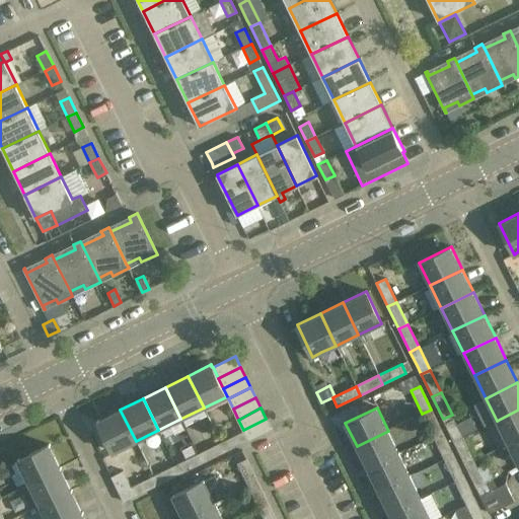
[(136,441),(120,410),(97,421),(113,452),(136,441)]
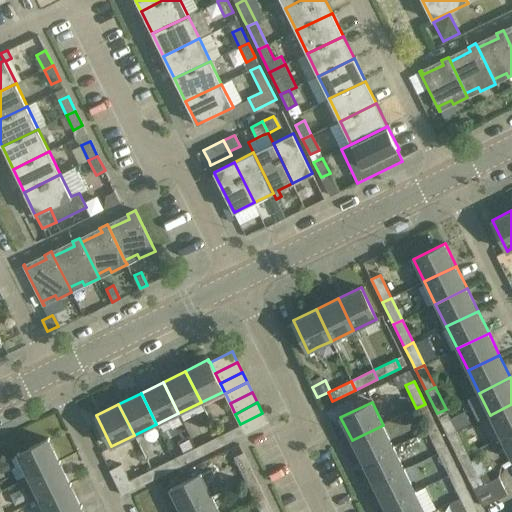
[(427,431),(436,426),(425,404),(416,408),(427,431)]
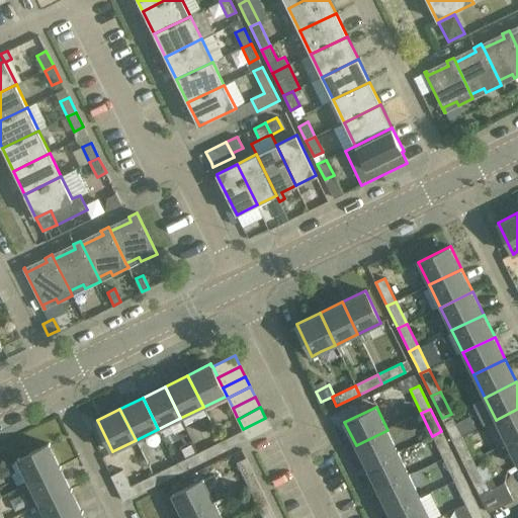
[(517,436),(517,409),(496,420),(507,442),(517,436)]
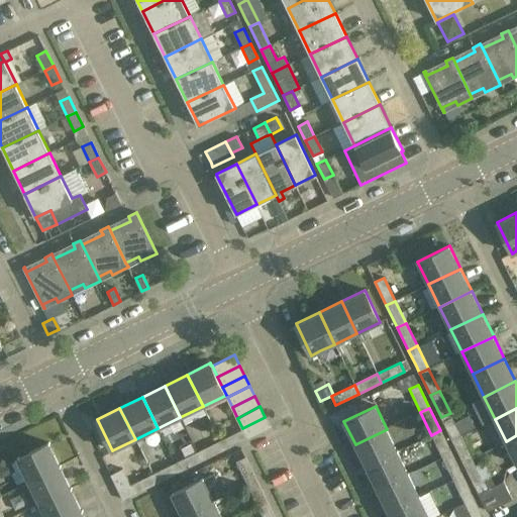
[(452,440),(460,435),(450,413),(441,417),(452,440)]
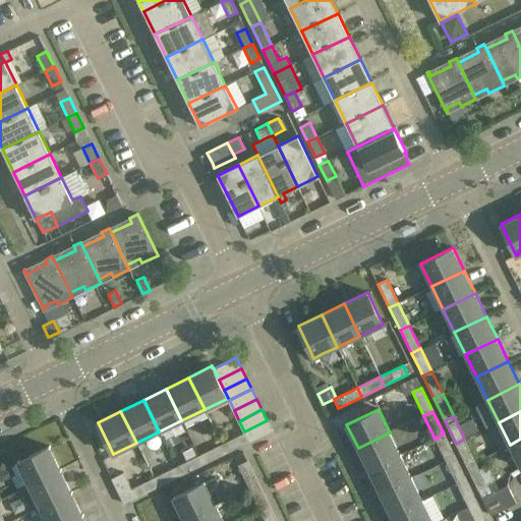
[(267,420),(244,431),(245,432),(249,442),(272,430),(267,420)]
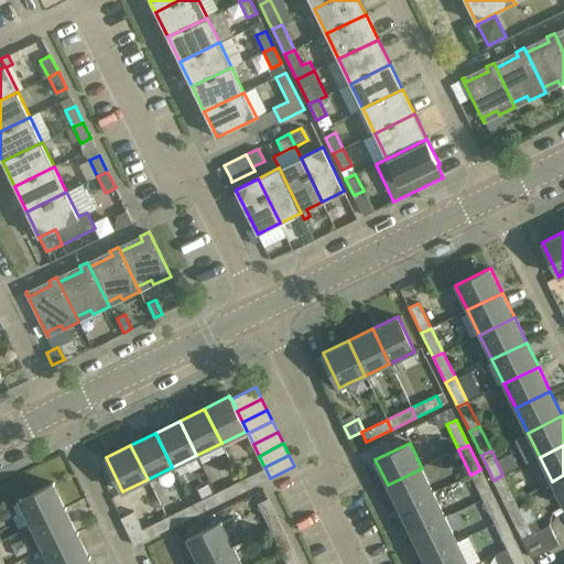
[(245,491),(270,478),(266,468),(240,480),(245,491)]
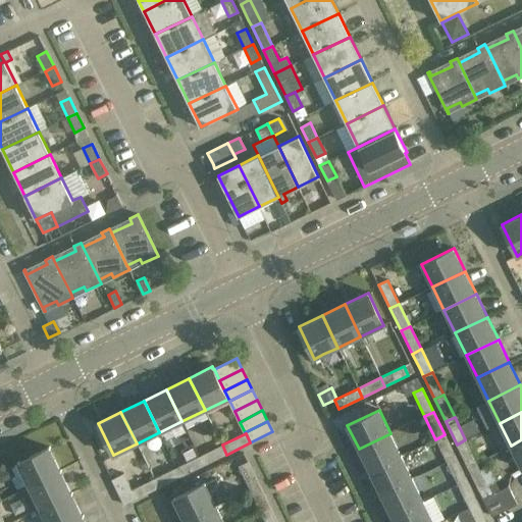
[(369,471),(402,456),(390,433),(359,449),(369,471)]
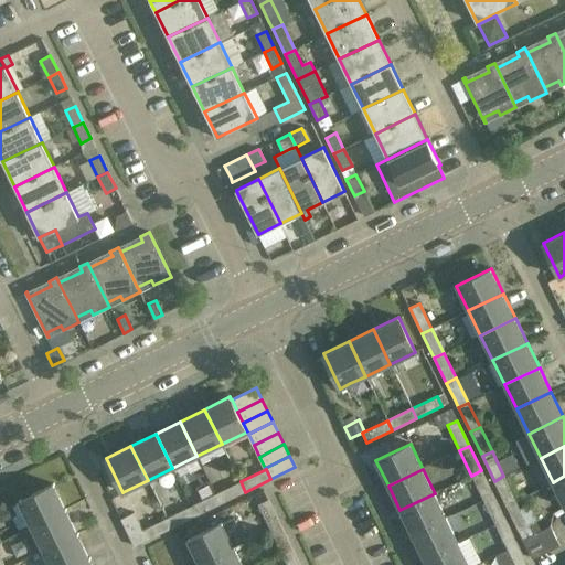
[(493,496),(481,470),(471,476),(483,500),(493,496)]
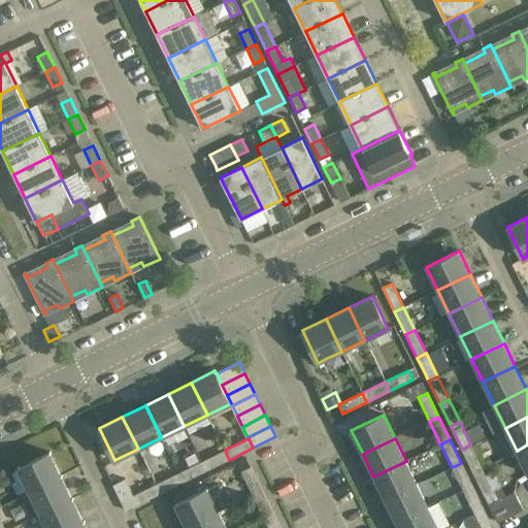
[(482,468),(470,444),(462,450),(472,472),(482,468)]
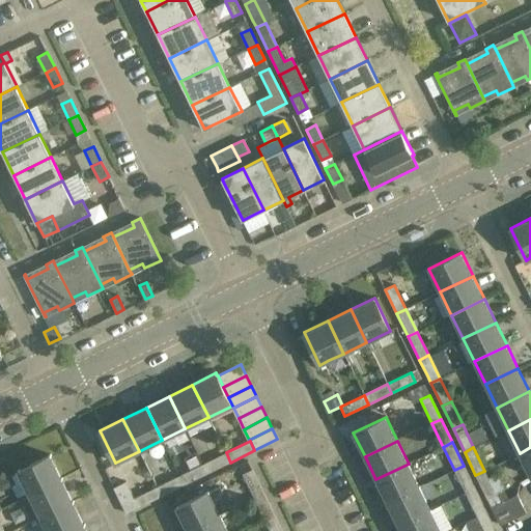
[(530,447),(520,453),(530,477),(530,476),(530,447)]
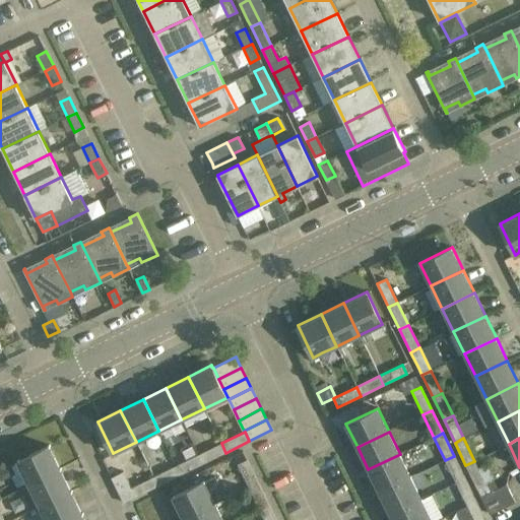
[(225,453),(221,443),(199,454),(203,463),(225,453)]
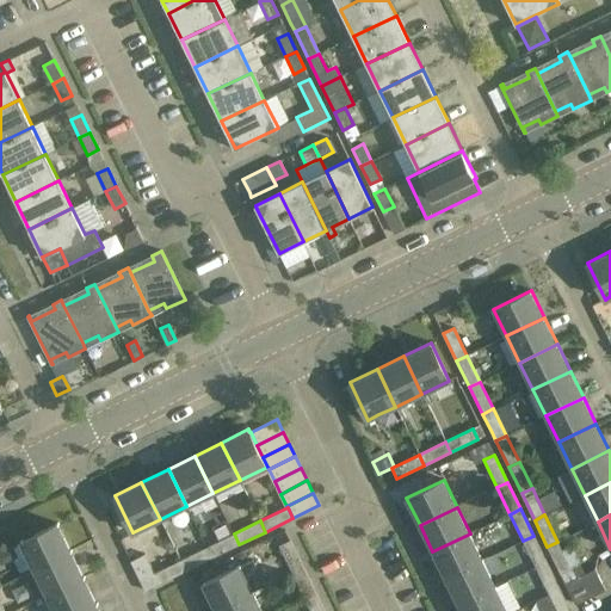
[(20,542),(34,569),(71,550),(57,524),(20,542)]
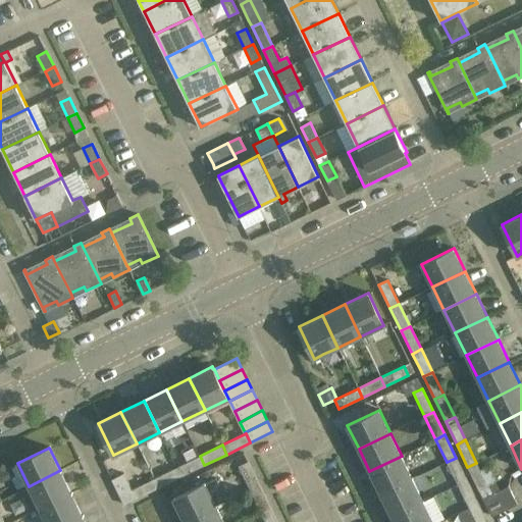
[(181,477),(204,465),(200,456),(176,467),(181,477)]
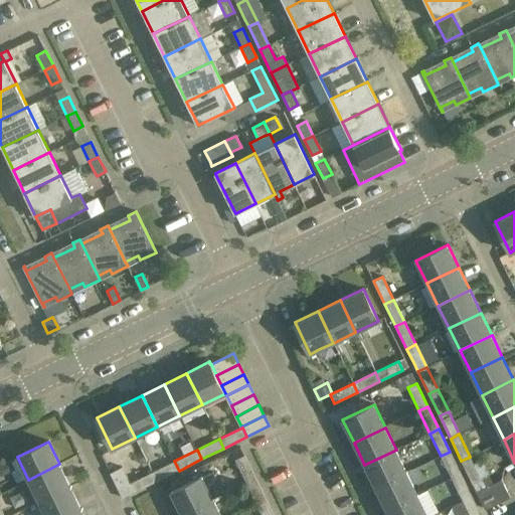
[(375,488),(407,472),(396,450),(364,465),(375,488)]
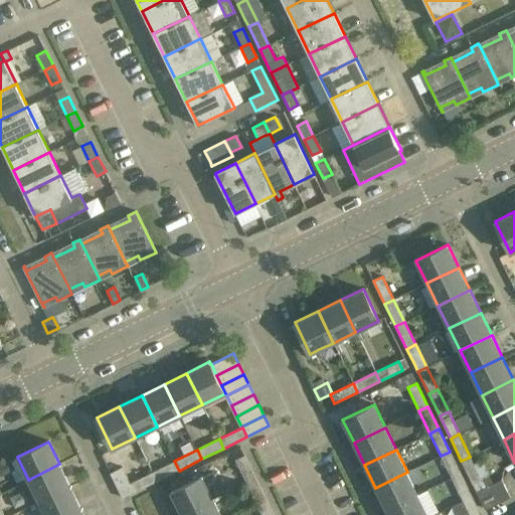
[(452,478),(461,474),(450,452),(441,456),(452,478)]
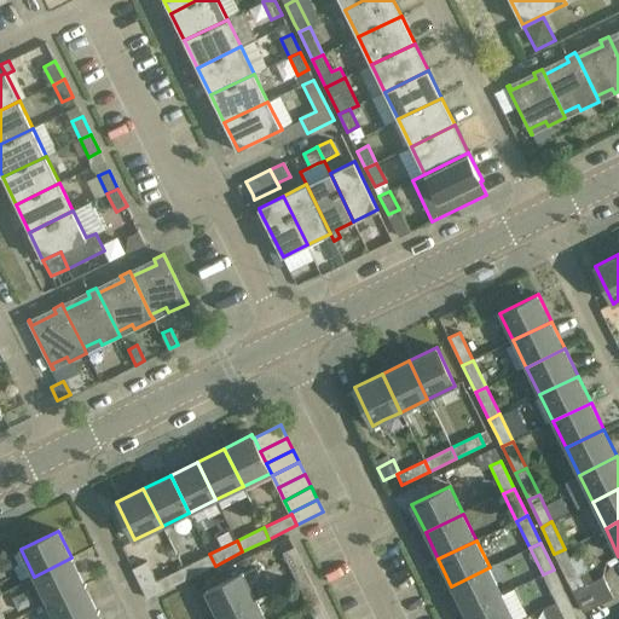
[(296,580),(307,576),(294,548),(283,553),(296,580)]
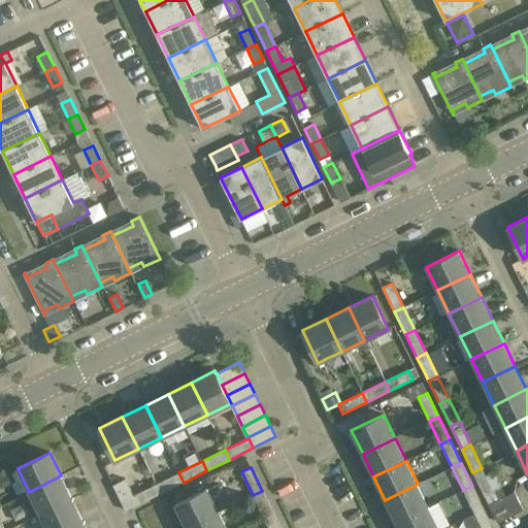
[(482,468),(472,472),(497,523),(523,509),(514,491),(497,499),(482,468)]
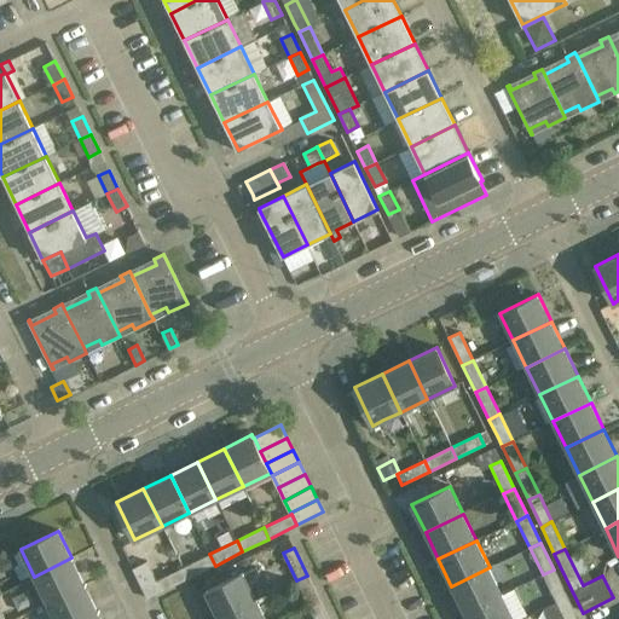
[(215,566),(209,554),(183,567),(187,579),(215,566)]
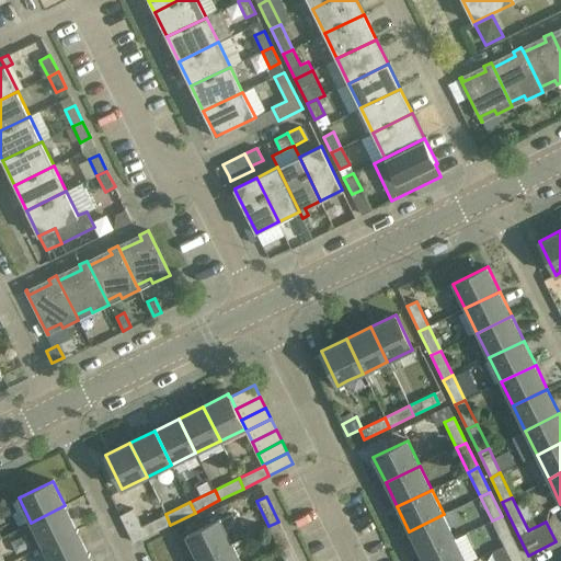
[(31,523),(43,547),(77,530),(65,505),(31,523)]
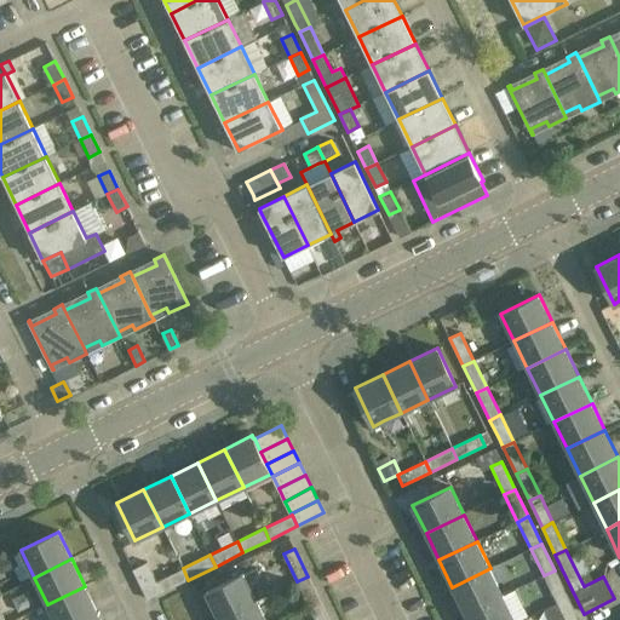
[(156,581),(147,562),(132,569),(148,600),(188,580),(183,568),(156,581)]
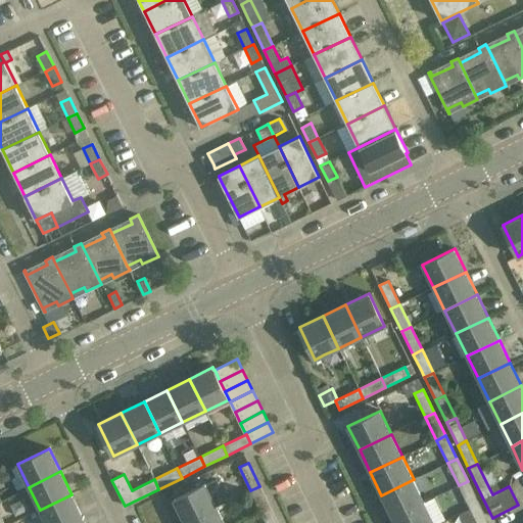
[(425,503),(414,479),(381,495),(392,518),(425,503)]
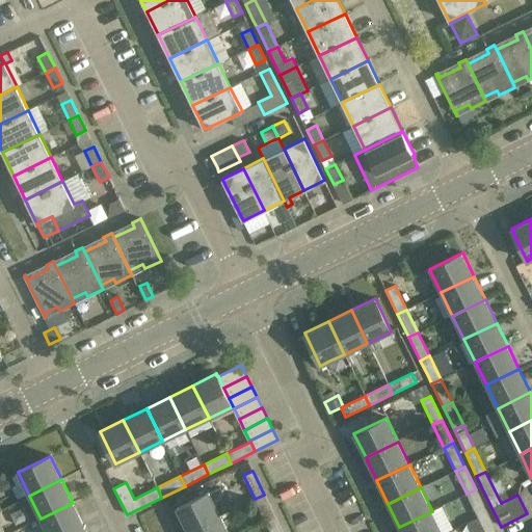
[(487,512),(476,489),(467,494),(478,517),(487,512)]
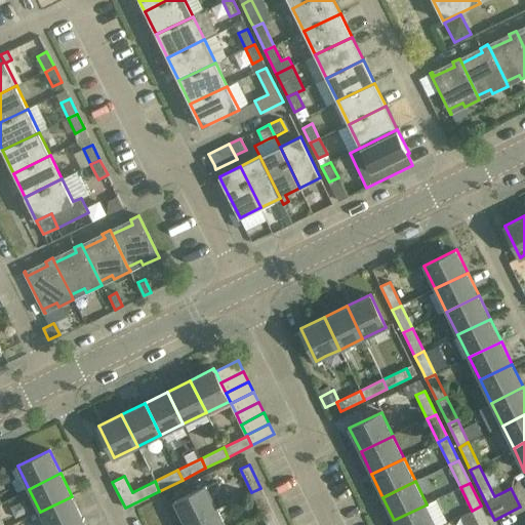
[(186,524),(217,509),(206,486),(174,501),(186,524)]
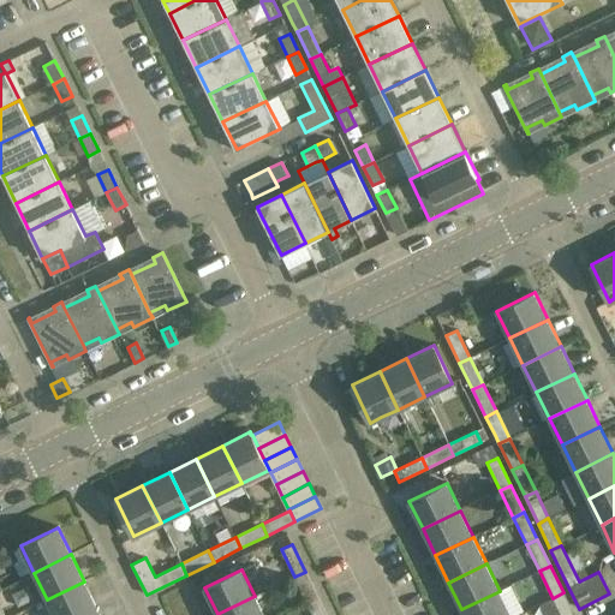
[(308,604),(318,598),(305,572),(294,577),(308,604)]
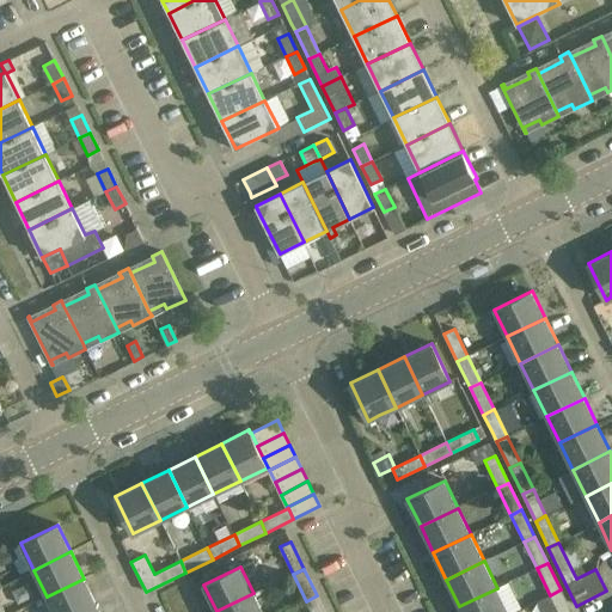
[(47,597),(54,611),(81,611),(97,605),(84,579),(47,597)]
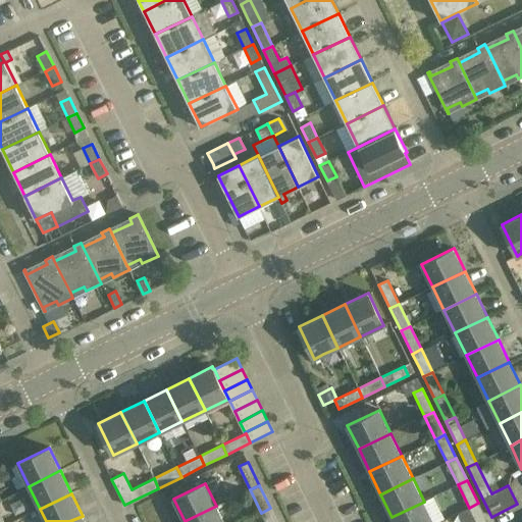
[(394,521),(433,521),(424,502),(392,517),(394,521)]
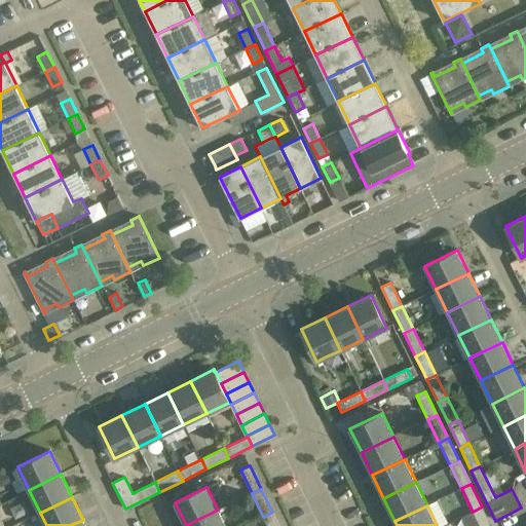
[(479,525),(490,525),(482,506),(473,512),(479,525)]
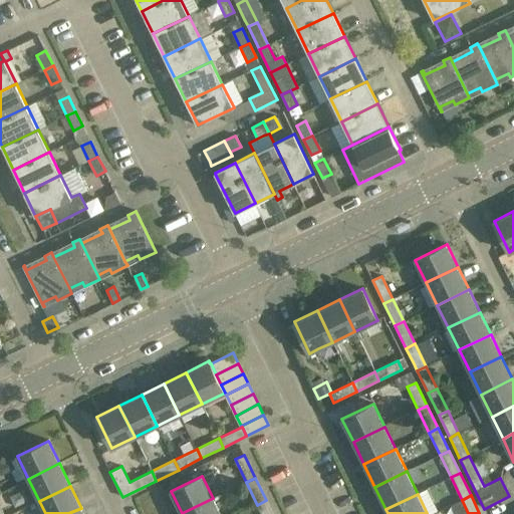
[(221,513),(213,498),(182,513),(221,513)]
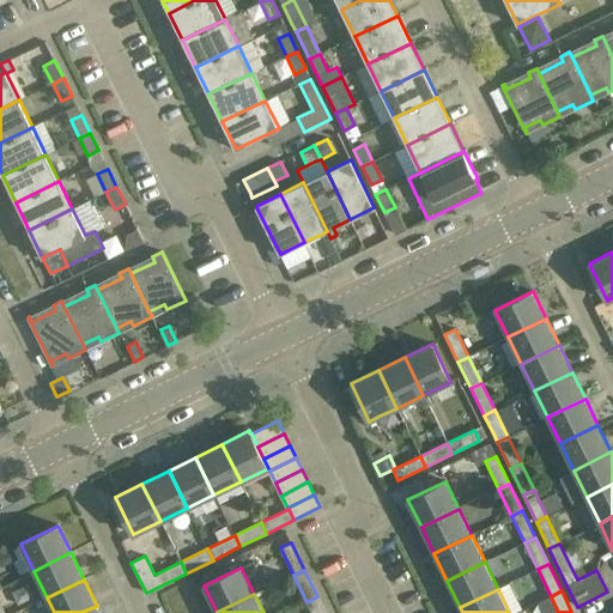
[(325,612),(317,596),(307,602),(311,612),(325,612)]
